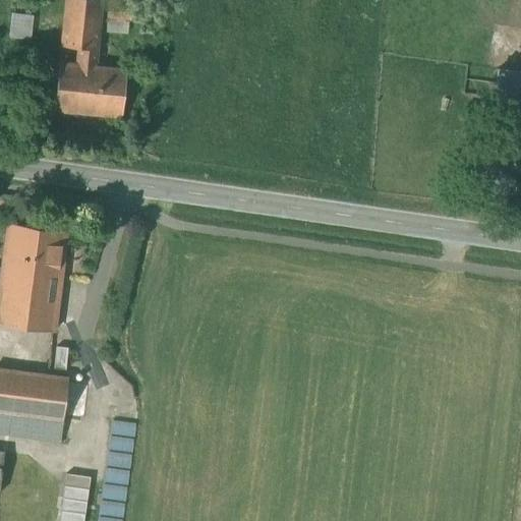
[(102,0),(66,0),(62,46),(78,47),(77,63),(96,65),(102,0)]
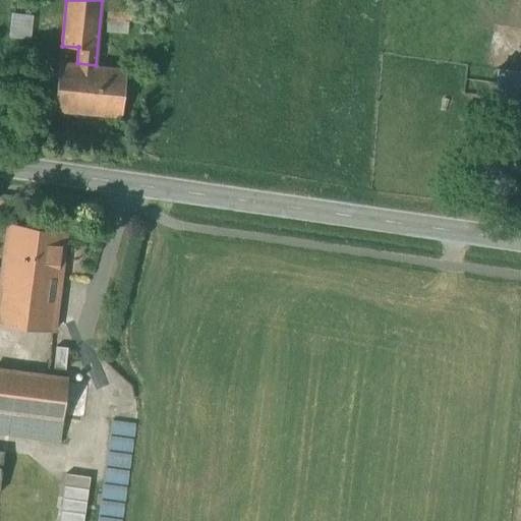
[(133,1),(118,0),(108,0),(107,16),(131,18),(133,1)]
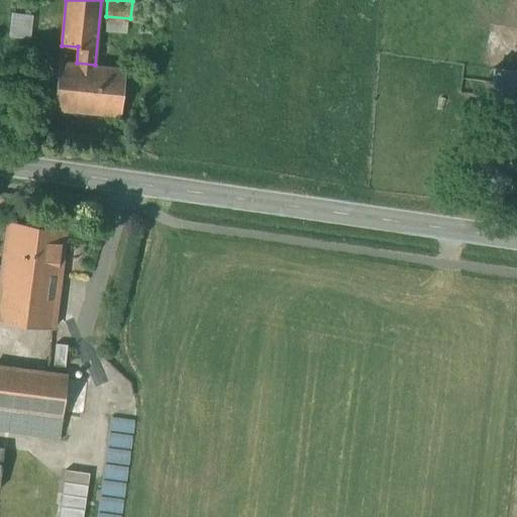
[(77,63),(59,61),(54,109),(121,116),(125,68),(95,65),(77,63)]
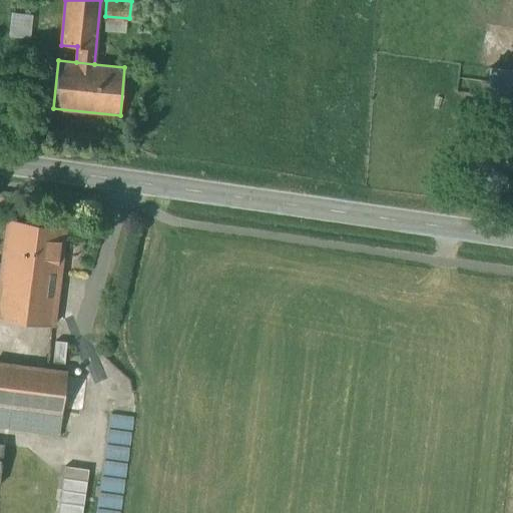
[(512,69),(490,67),(487,95),(494,96),(512,98),(512,96),(512,69)]
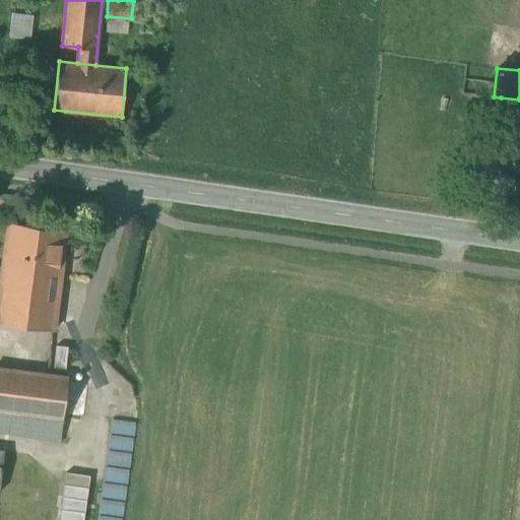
[(64,233),(10,224),(5,263),(59,271),(64,233)]
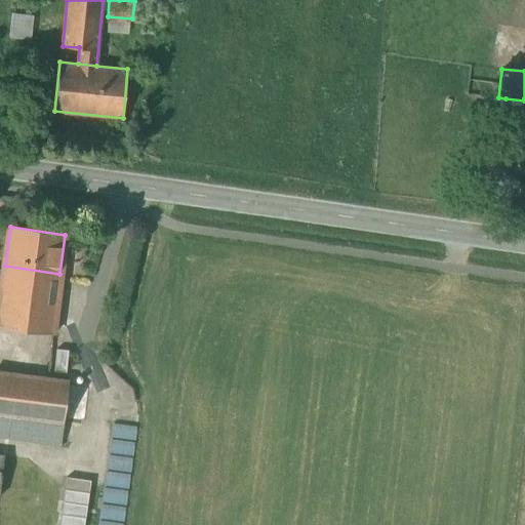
[(4,271),(0,270),(0,285),(2,286),(0,304),(0,325),(52,333),(59,274),(5,266),(4,271)]
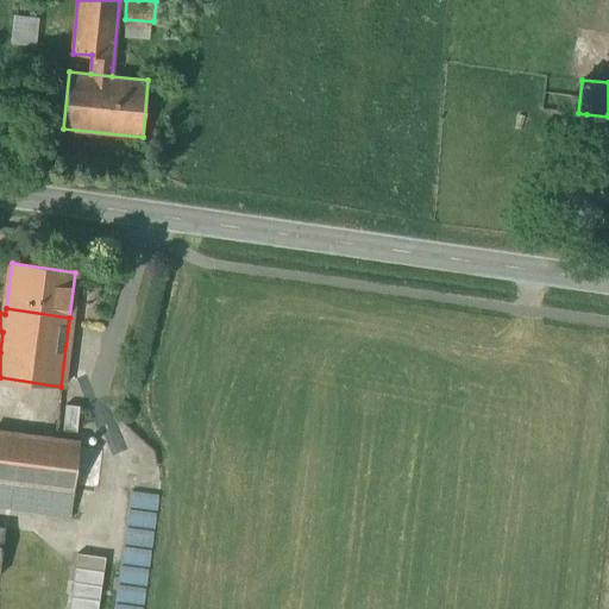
[(80,443),(0,431),(0,503),(71,513),(80,443)]
